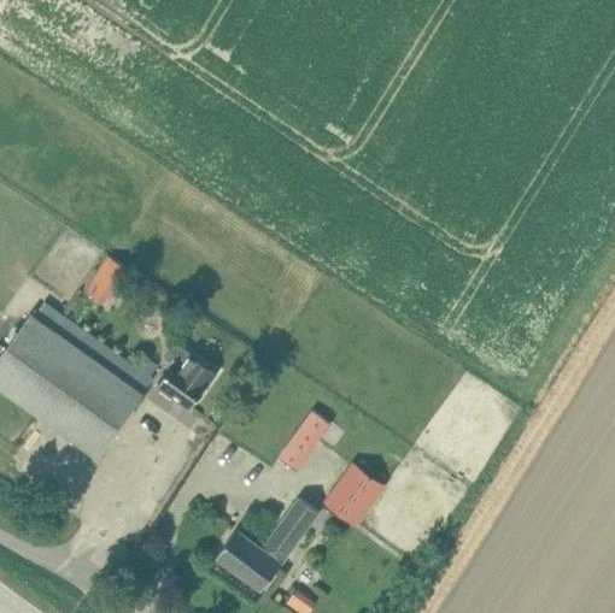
[(100,310),(124,270),(105,258),(81,298),(100,310)]
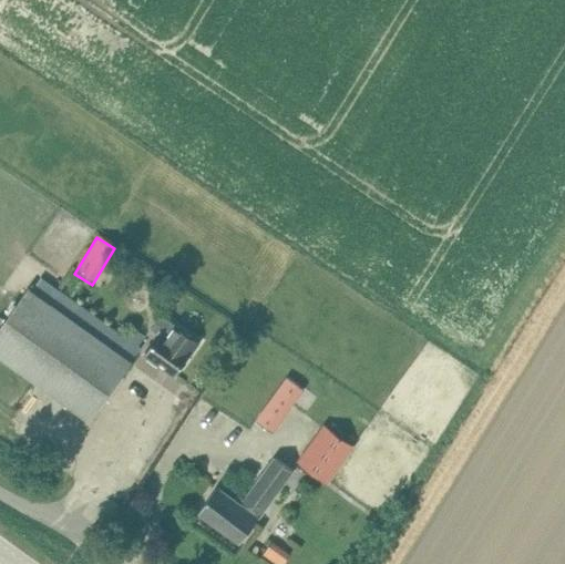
[(47,305),(27,290),(3,324),(0,321),(0,360),(89,423),(141,351),(136,348),(125,340),(57,291),(47,305)]
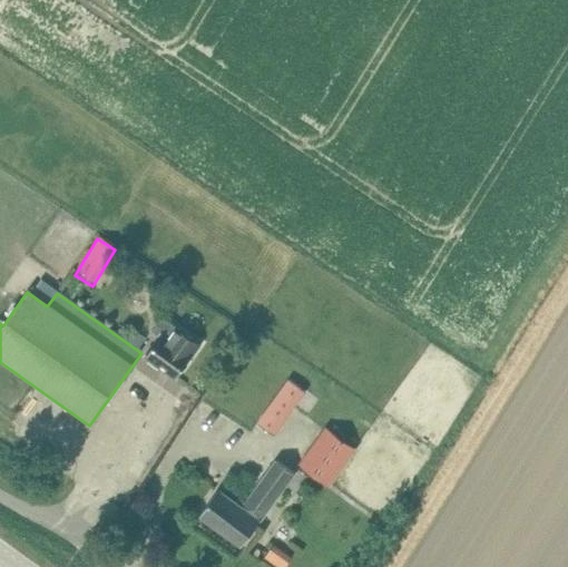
[(187,362),(199,345),(159,319),(149,333),(157,339),(156,340),(143,358),(174,380),(187,362)]
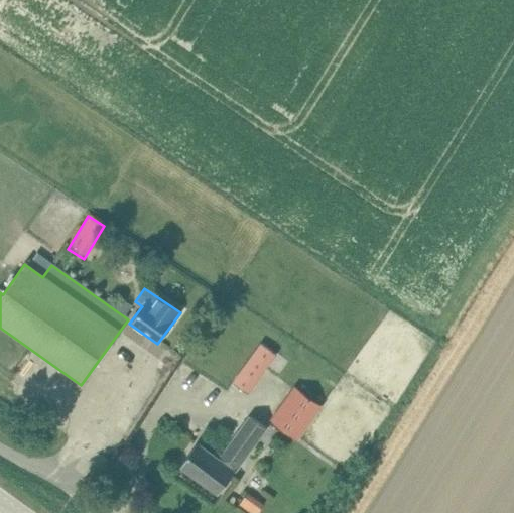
[(124,316),(130,307),(120,300),(114,309),(124,316)]
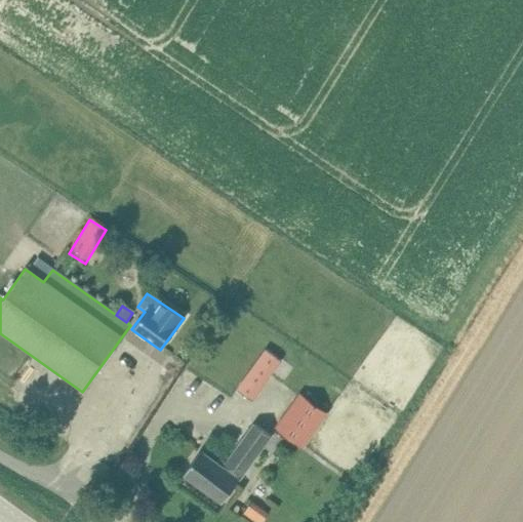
[(249,402),(268,376),(279,362),(264,352),(235,392),(249,402)]
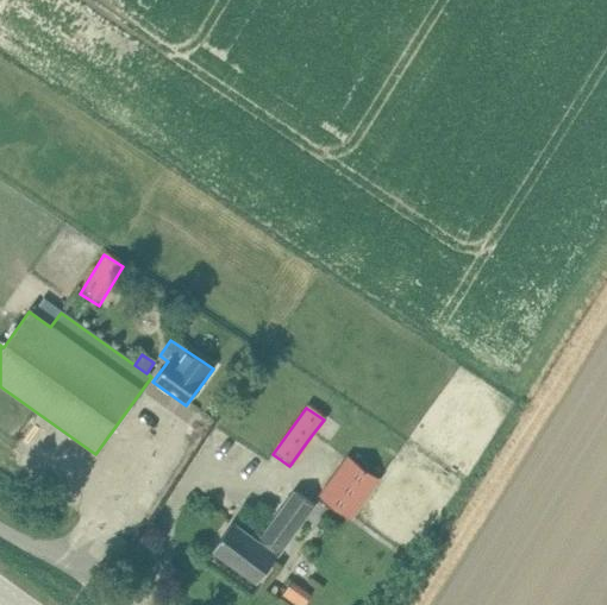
[(348,520),(375,484),(344,462),(318,498),(348,520)]
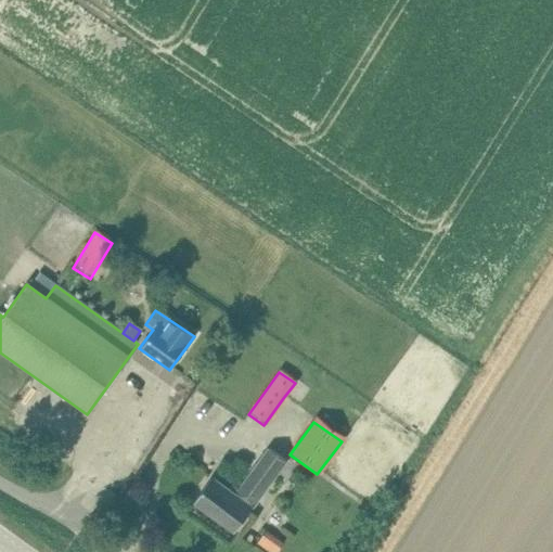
[(233,534),(285,462),(269,450),(239,492),(231,487),(228,492),(210,479),(192,504),(233,534)]
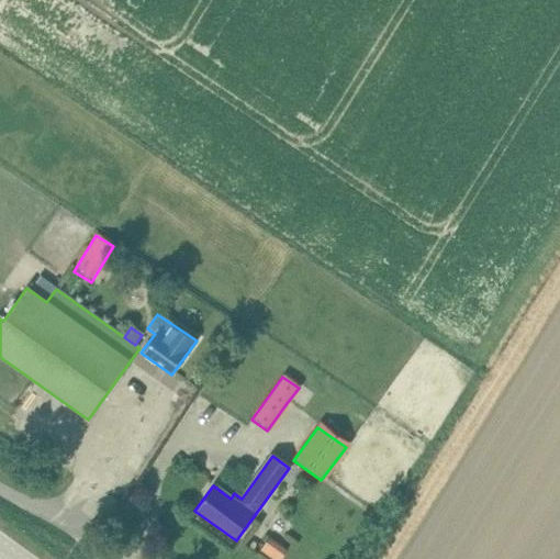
[(279,532),(294,545),(304,534),(288,521),(279,532)]
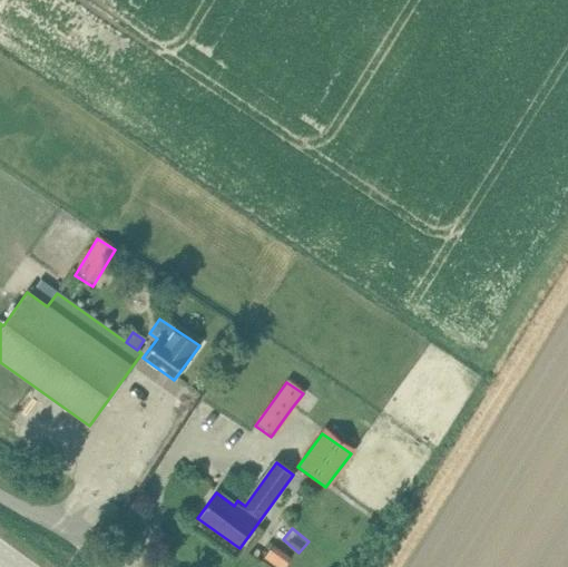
[(275,566),(282,558),(271,549),(262,560),(268,566),(275,566)]
